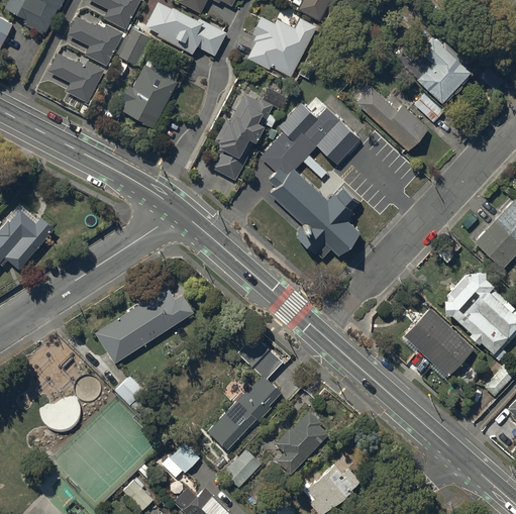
[(10,0),(6,9),(44,29),(57,7),(60,8),(63,0),(10,0)]
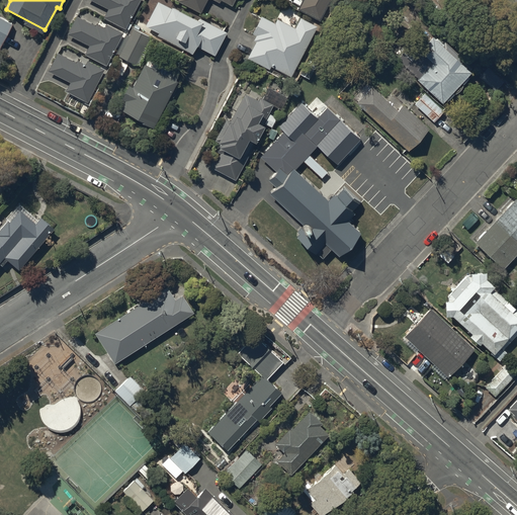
[(91,0),(110,9),(105,18),(125,29),(141,0),(91,0)]
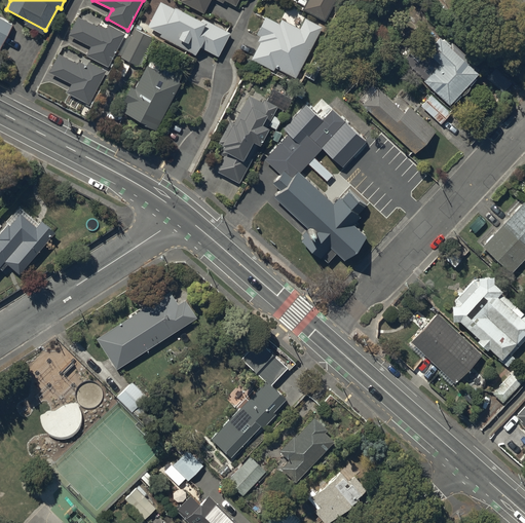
[(182,0),(182,1),(203,12),(210,0),(219,0),(223,2),(223,0),(226,0),(236,4),(237,0),(182,0)]
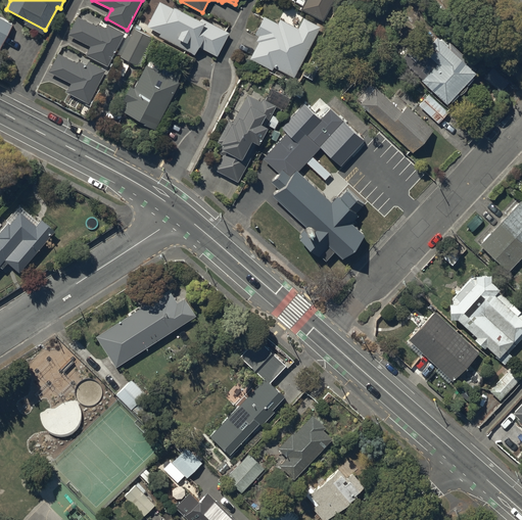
[(306,0),(302,10),(322,20),(332,0),(306,0)]
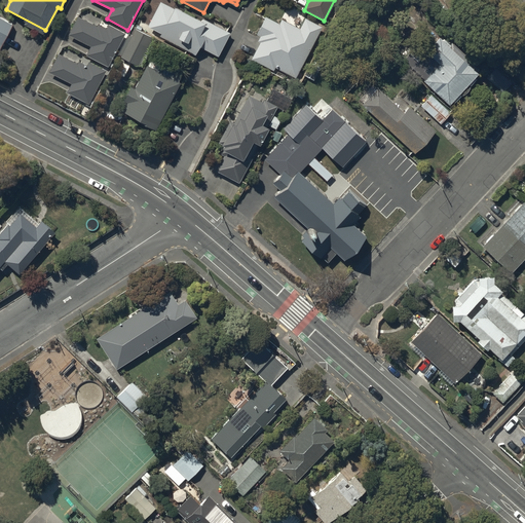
[(203,22),(175,7),(174,9),(161,2),(148,27),(162,34),(161,37),(195,54),(200,46),(218,55),(229,34),(227,33),(203,21),(203,22)]
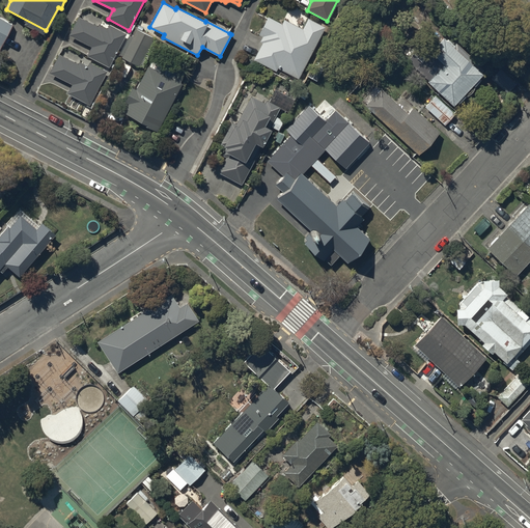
[(99,29),(79,19),(71,35),(93,47),(88,56),(109,66),(127,35),(110,26),(108,30),(101,26),(99,29)]
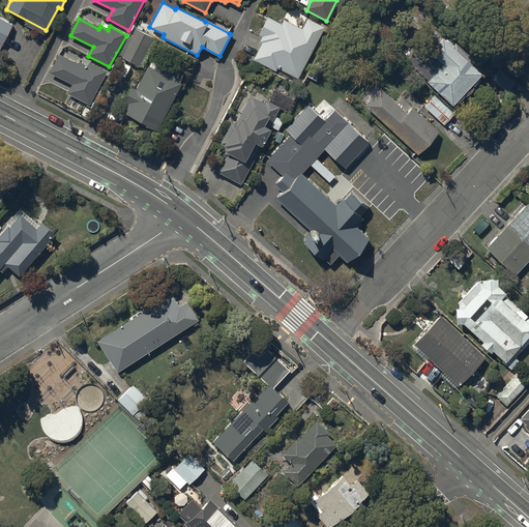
[(0,51),(12,27),(0,20),(0,51)]
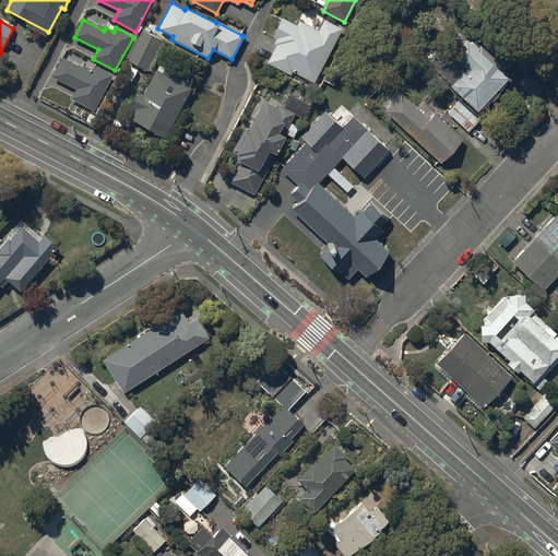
[(297,28),(282,21),(274,36),(280,38),(276,44),(280,45),(270,63),(280,69),(291,74),(293,71),(315,82),(342,30),(325,22),(320,33),(299,22),(297,28)]
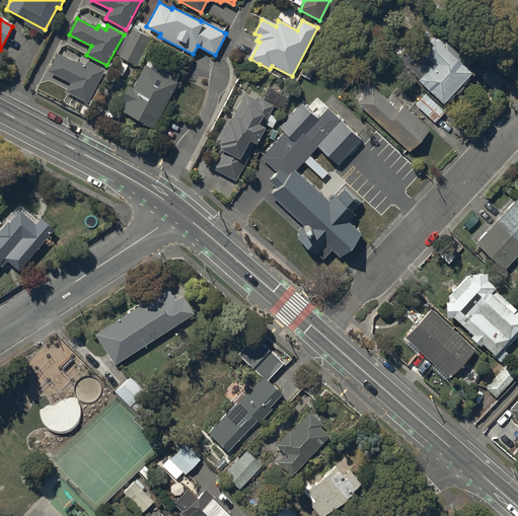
[(149,38),(134,29),(120,57),(135,65),(149,38)]
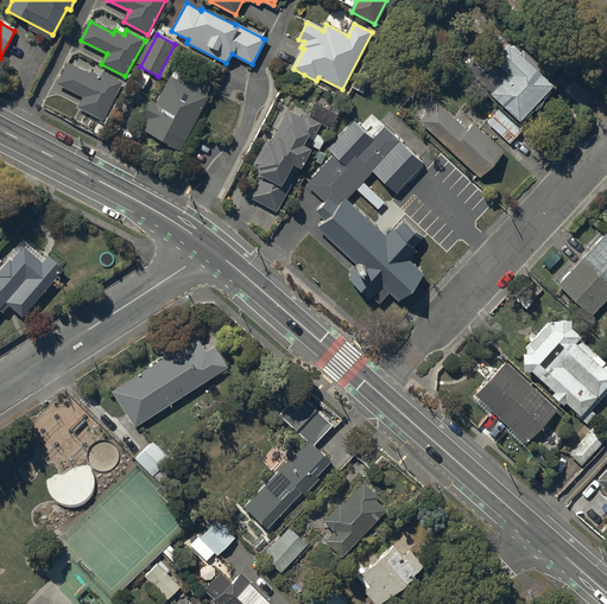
[(554,84),(509,46),(487,71),(475,59),(463,72),(522,122),(554,84)]
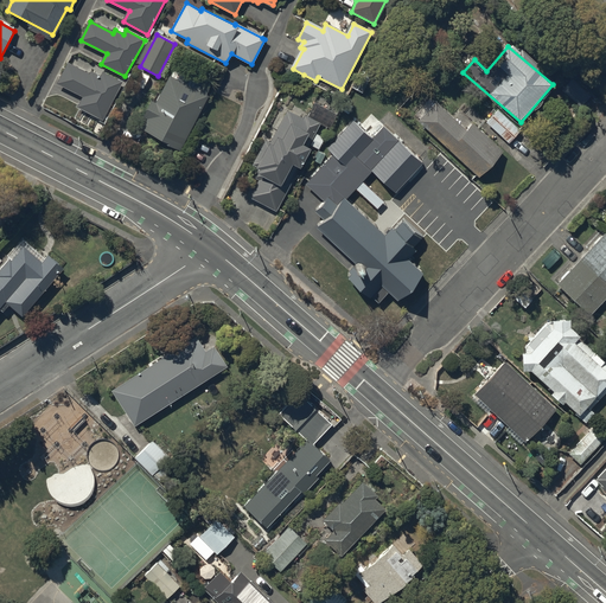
[(90,76),(68,65),(58,83),(84,97),(78,107),(102,120),(121,83),(103,74),(101,78),(91,74),(90,76)]
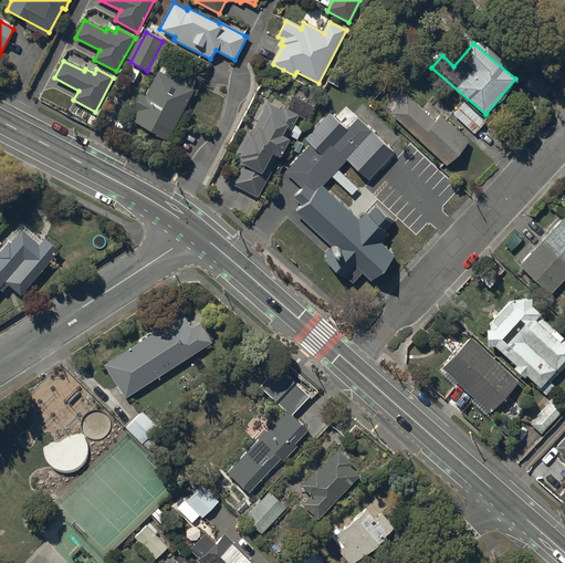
[(194,91),(160,73),(146,98),(140,96),(134,110),(137,111),(133,121),(168,139),(194,91)]
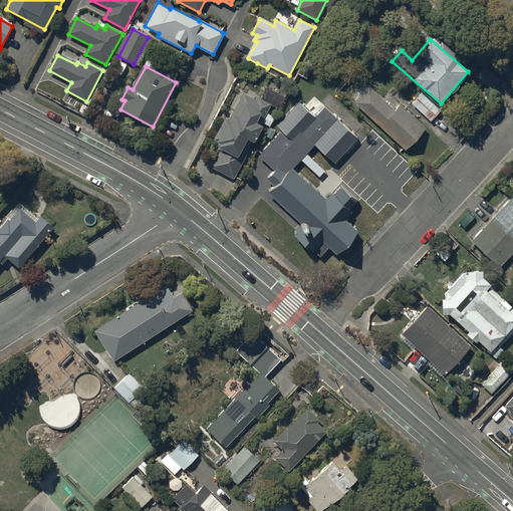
[(302,68),(299,75),(308,79),(311,73),(302,68)]
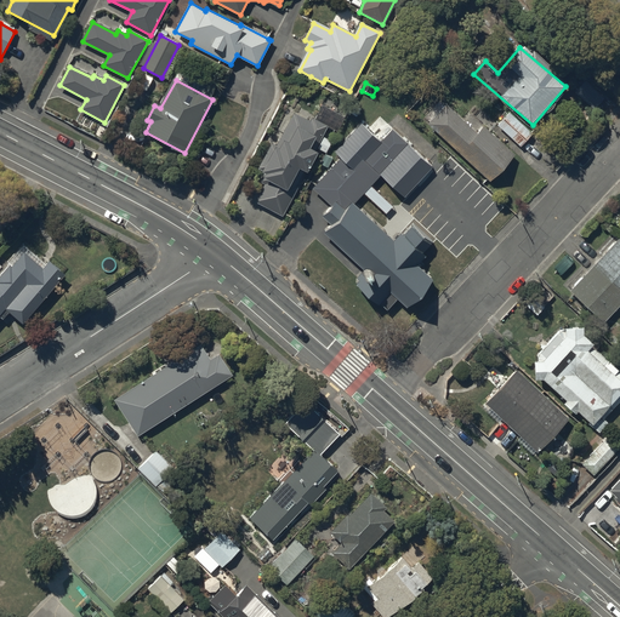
[(390,102),(384,96),(377,102),(384,108),(390,102)]
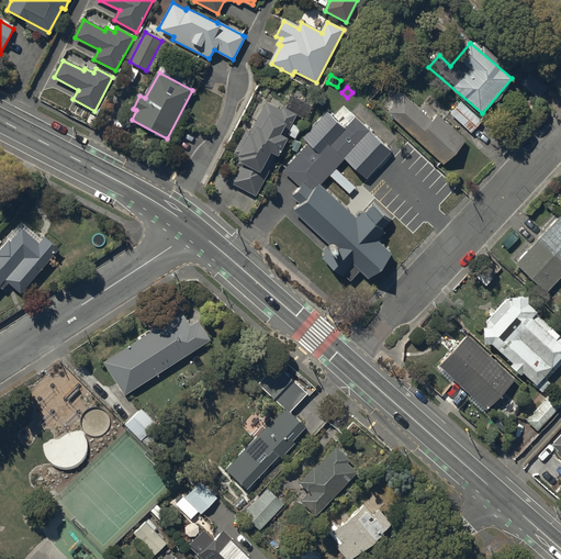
[(430,121),(404,96),(386,114),(441,166),(466,141),(438,114),(430,121)]
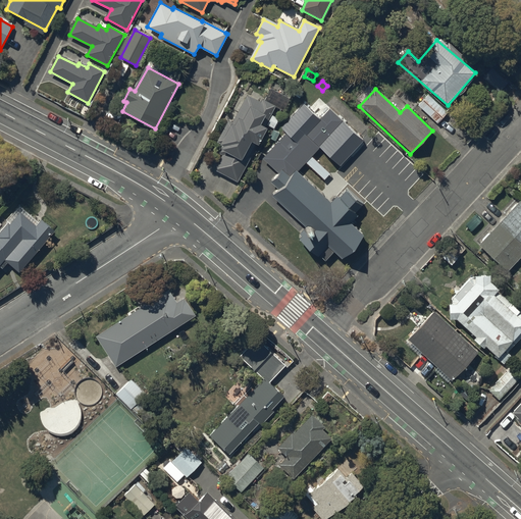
[(427,94),(418,105),(438,122),(448,110),(427,94)]
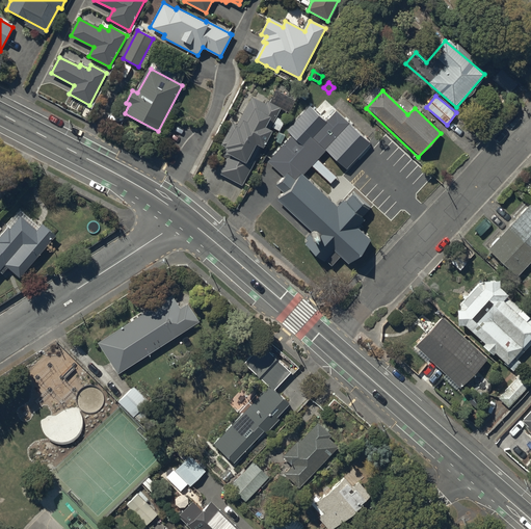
[(266,106),(253,99),(238,127),(234,125),(223,144),(229,147),(224,155),(229,157),(220,173),(241,184),(281,109),(268,103),(266,106)]
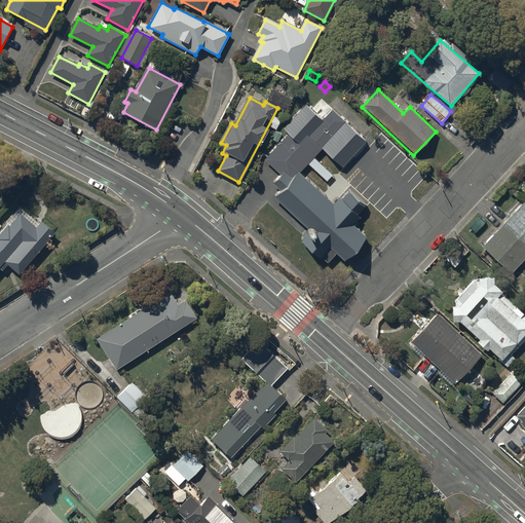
[(320,118),(307,106),(285,128),(291,135),(266,160),(282,175),(285,172),(292,178),(297,172),(306,162),(311,156),(321,146),(344,170),(368,143),(333,111),(324,121),(320,118)]
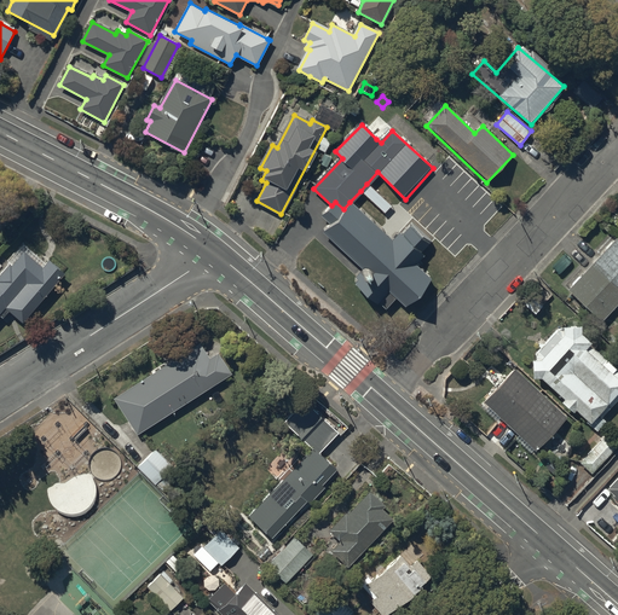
[(393,207),(367,184),(361,191),(386,215),(393,207)]
